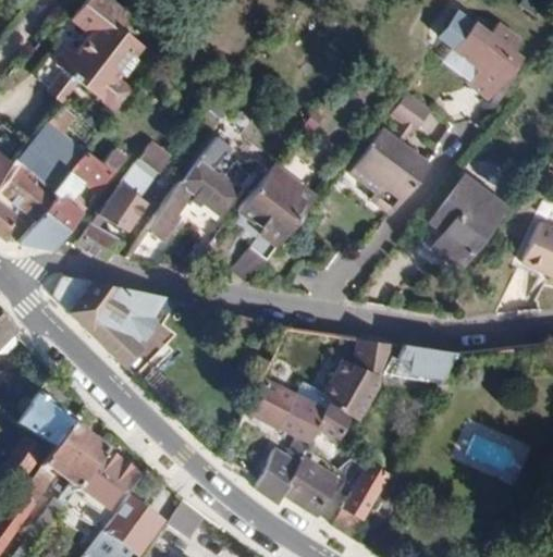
[(57,64),(70,74),(81,82),(117,111),(133,89),(119,78),(123,73),(127,76),(140,61),(136,58),(145,46),(121,27),(132,14),(113,0),(86,0),(74,19),(91,34),(76,53),(70,48),(57,64)]
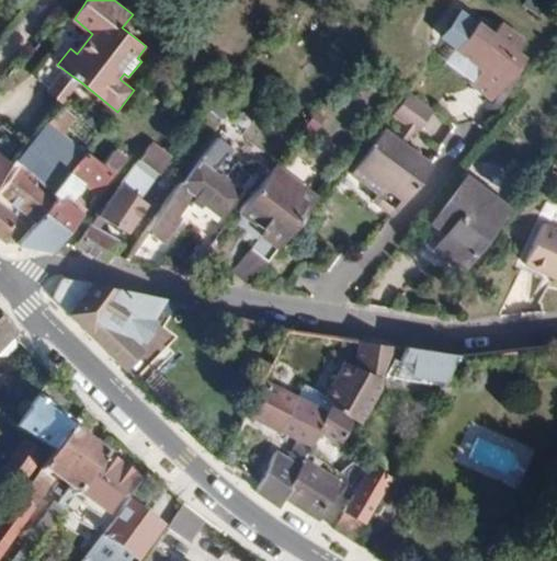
[(477,20),(448,60),(474,80),(473,82),(495,99),(525,56),(516,49),(525,38),(502,22),(495,33),(477,20)]
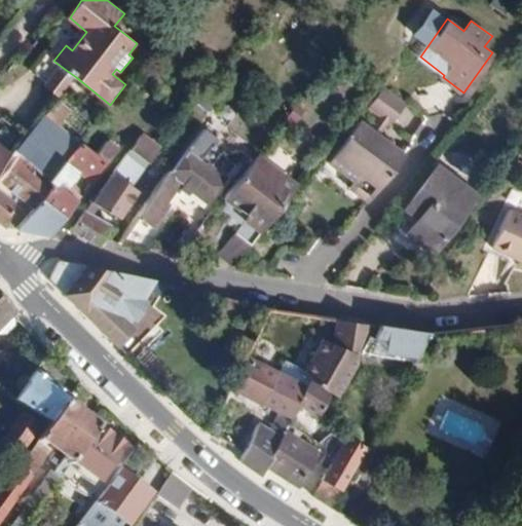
[(76,77),(66,70),(52,87),(62,95),(67,88),(76,77)]
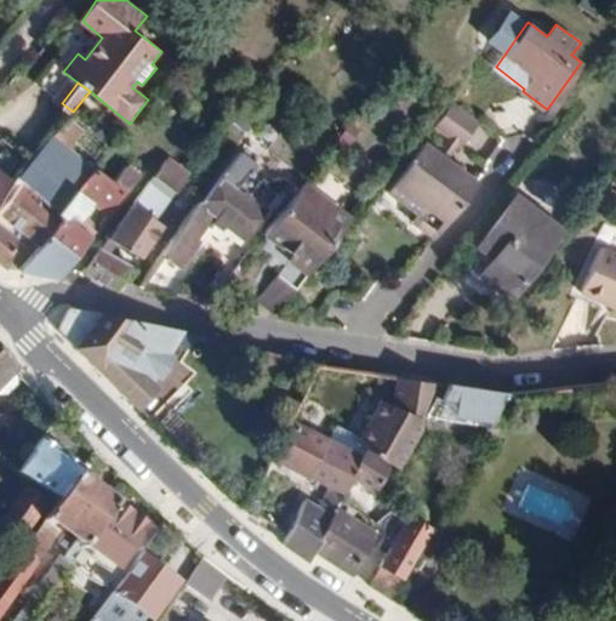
[(482,121),(455,101),(437,126),(451,137),(460,142),(463,146),(482,121)]
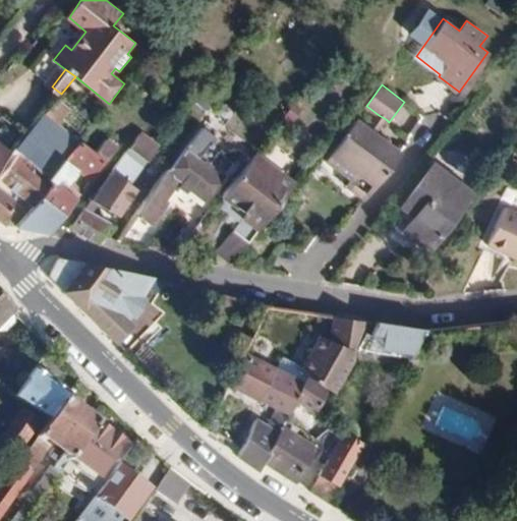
[(0,170),(0,221),(7,227),(12,228),(24,209),(14,199),(18,193),(35,207),(54,182),(49,179),(80,140),(60,125),(72,109),(58,99),(26,136),(22,142),(20,141),(0,170)]
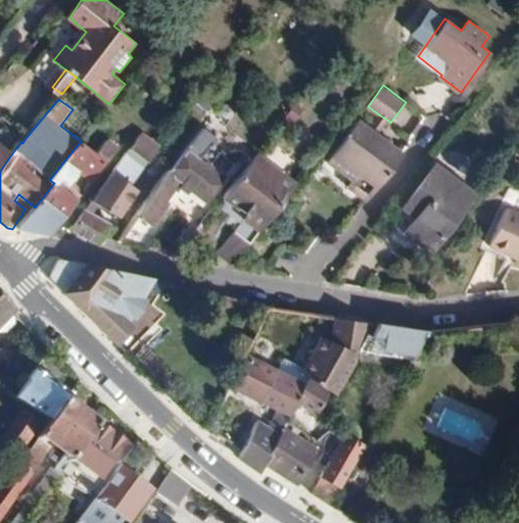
[(213,112),(202,127),(210,133),(222,119),(213,112)]
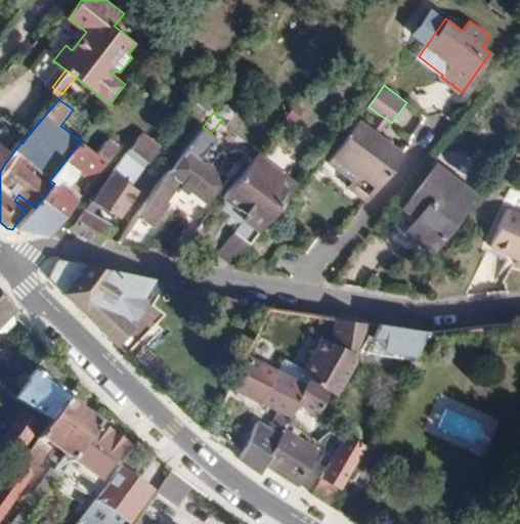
[(372,128),(379,133),(388,120),(381,116),(372,128)]
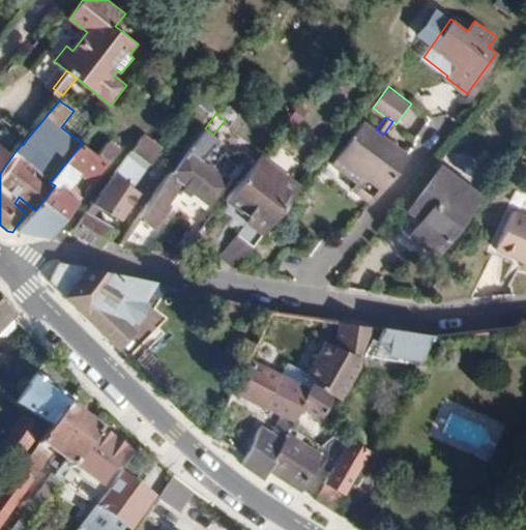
[(355,187),(374,202),(409,154),(383,135),(376,129),(363,121),(333,163),(359,181),(355,187)]
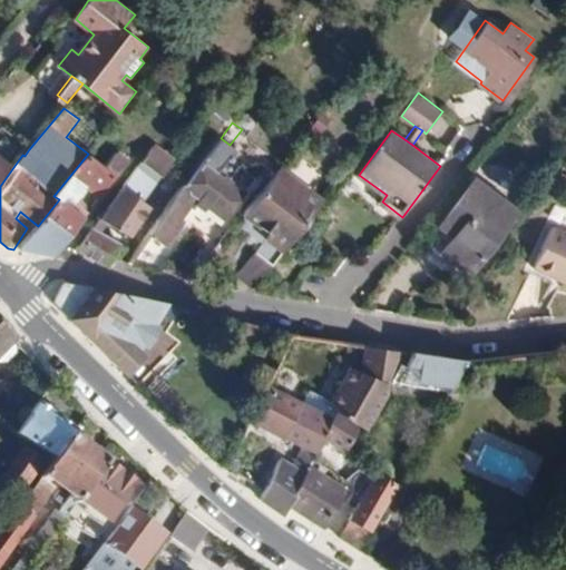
[(0,186),(22,155),(1,138),(0,139),(0,186)]
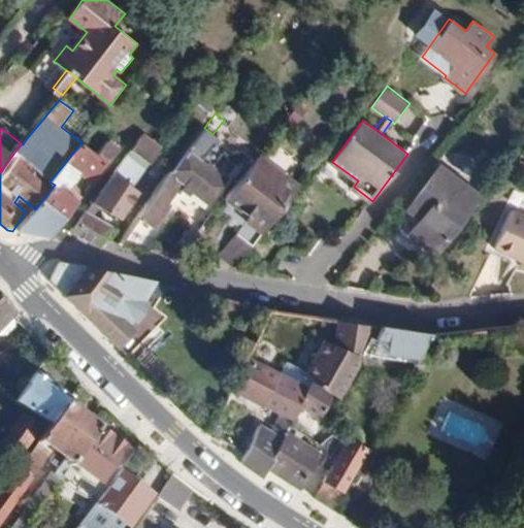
[(170,171),(118,243),(154,252),(175,220),(191,193),(206,205),(228,178),(213,166),(224,152),(216,145),(220,139),(213,134),(204,128),(188,152),(170,171)]
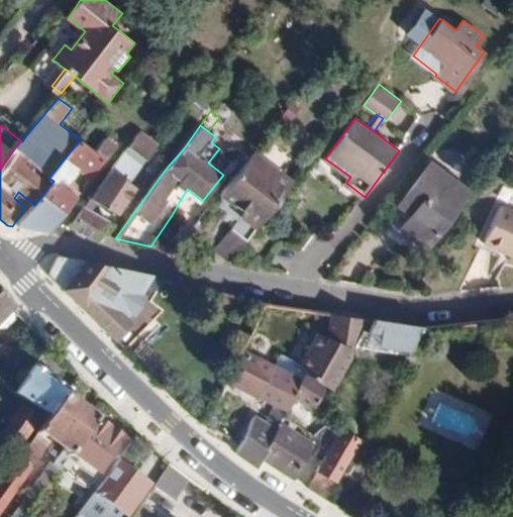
[(139,131),(128,145),(144,158),(149,162),(161,147),(139,131)]
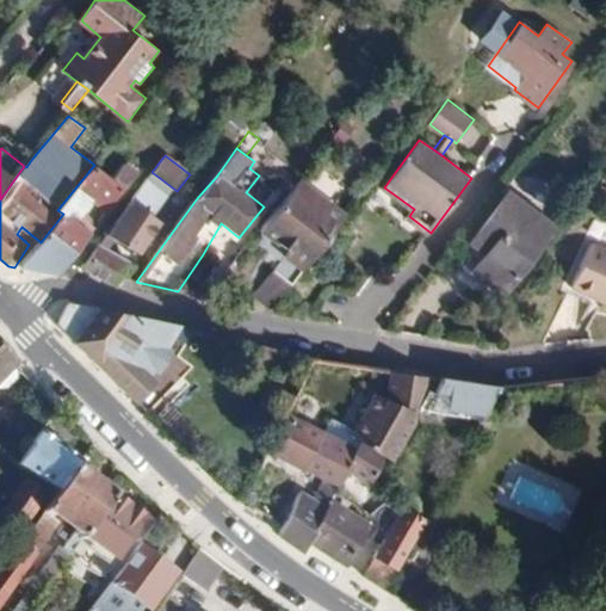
[(274,312),(292,285),(342,218),(341,216),(356,196),(311,161),(259,230),(289,252),(254,297),(274,312)]
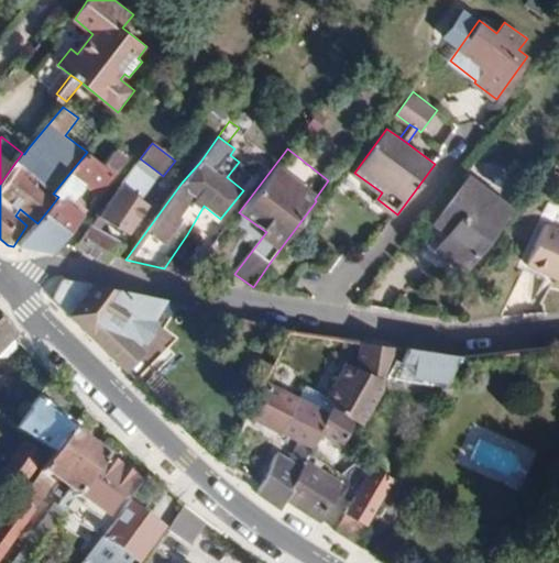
[(58,197),(37,223),(19,247),(55,254),(65,241),(89,210),(85,207),(76,200),(81,192),(86,187),(99,197),(128,159),(116,151),(106,165),(87,152),(53,194),(58,197)]
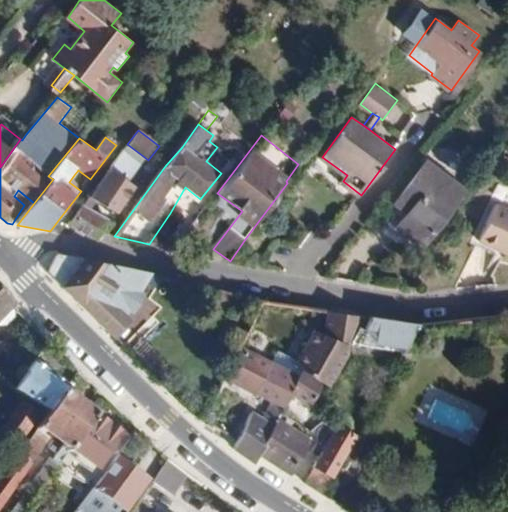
[(127,144),(111,166),(85,204),(92,208),(97,200),(116,211),(135,185),(127,179),(143,156),(127,144)]
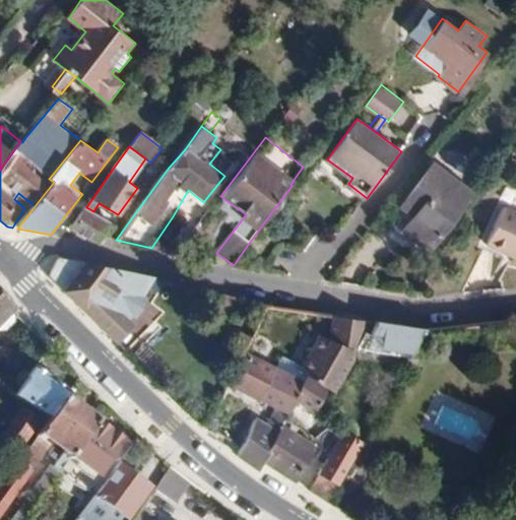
[(433,165),(402,206),(414,215),(403,232),(431,251),(473,194),(433,165)]
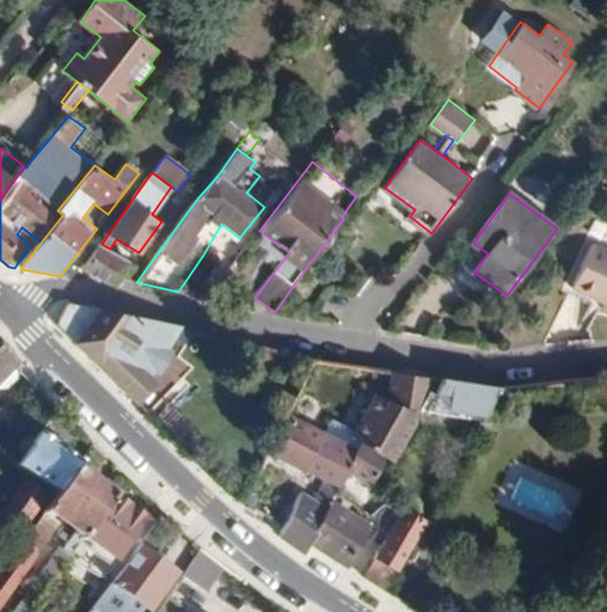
[(98,216),(89,209),(83,218),(92,225),(98,216)]
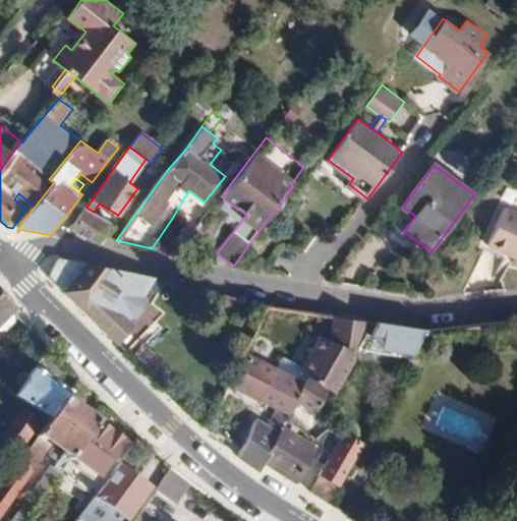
[(188,190),(173,217),(186,226),(204,203),(188,190)]
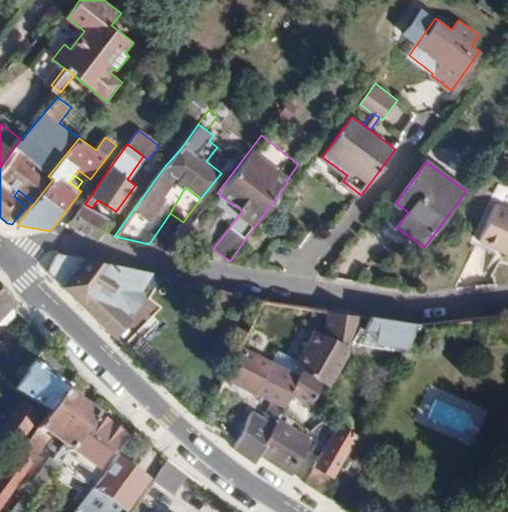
[(85,204),(70,225),(98,239),(102,233),(111,219),(92,208),(85,204)]
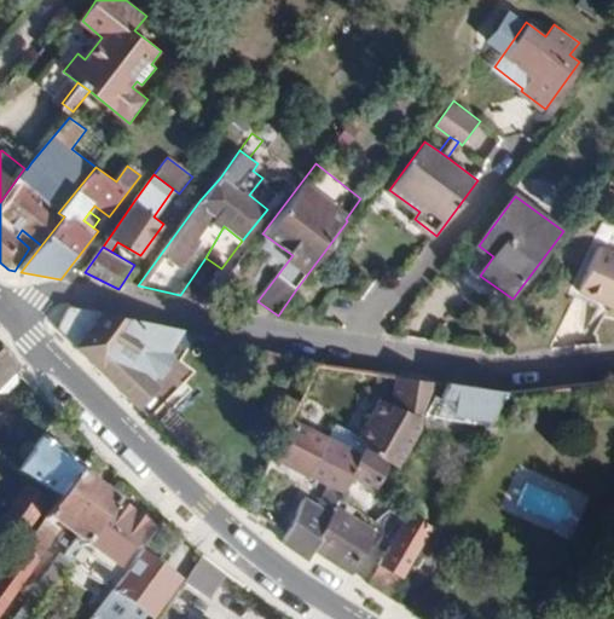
[(604,296),(613,301),(613,255),(598,247),(575,289),(602,304),(604,296)]
